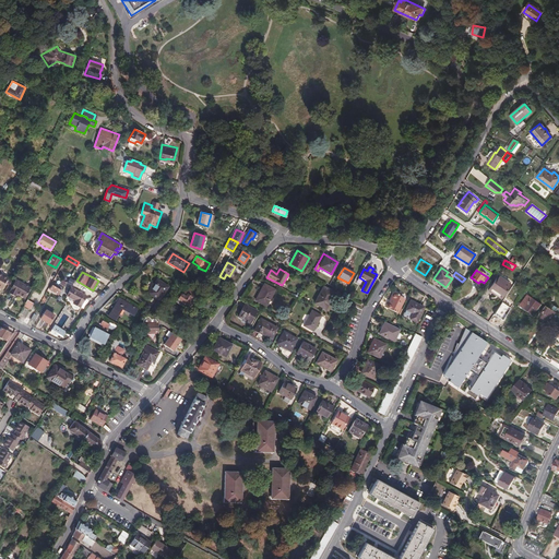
[(510,285),(497,277),(488,290),(500,298),(510,285)]
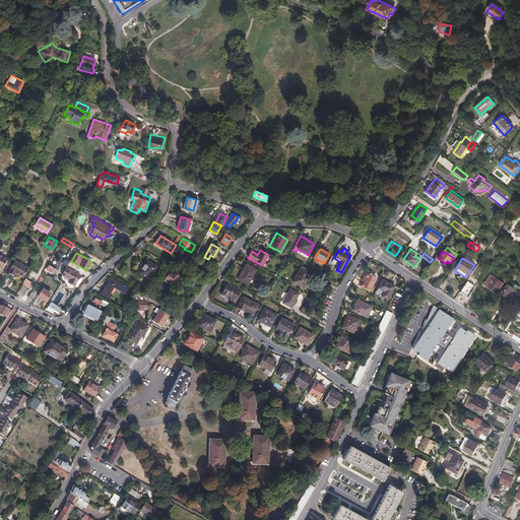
[(13,274),(15,272),(22,276),(27,267),(14,260),(8,271),(13,274)]
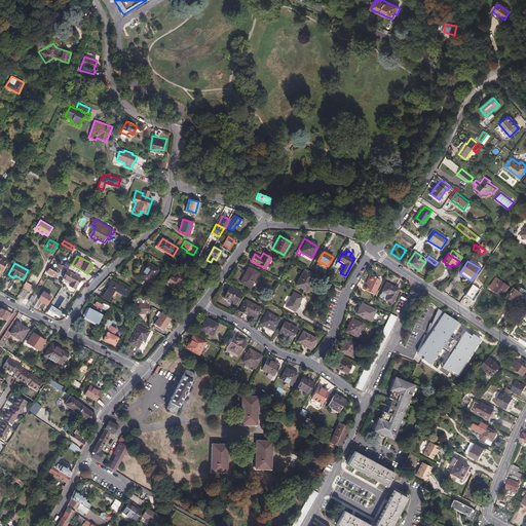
[(140,275),(149,282),(157,269),(148,263),(140,275)]
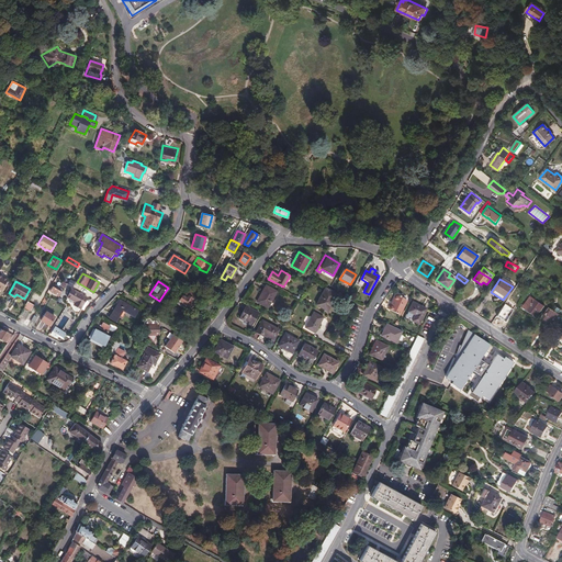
[(53,288),(51,291),(58,295),(63,289),(55,283),(53,288)]
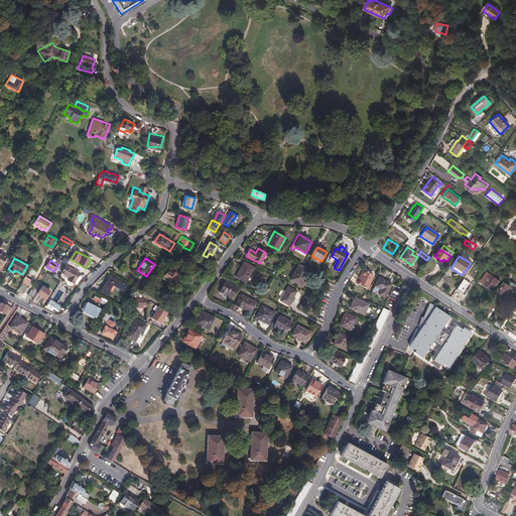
[(236,277),(245,282),(253,268),(244,263),(236,277)]
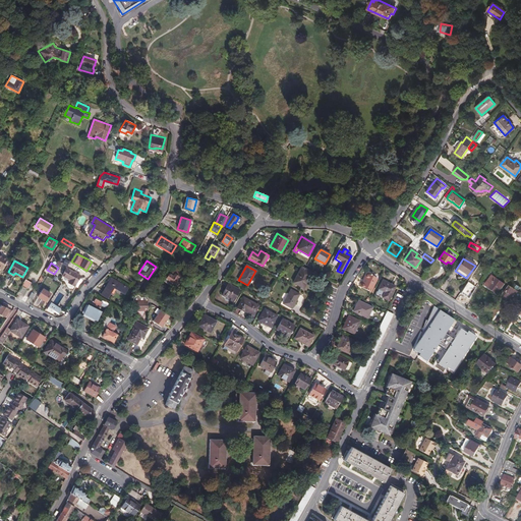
[(68,282),(75,286),(80,276),(66,268),(62,275),(69,279),(68,282)]
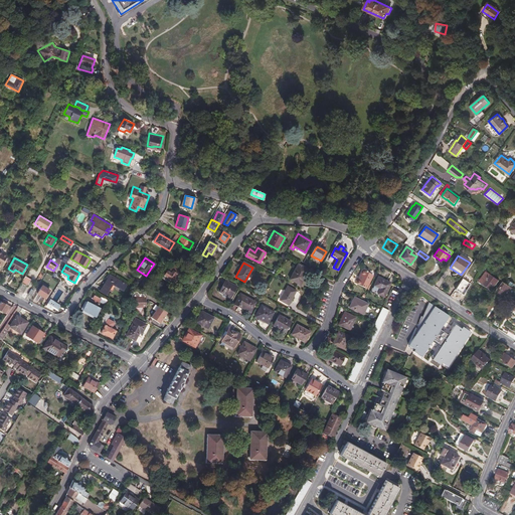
[(181,272),(171,265),(162,278),(169,282),(170,280),(174,282),(181,272)]
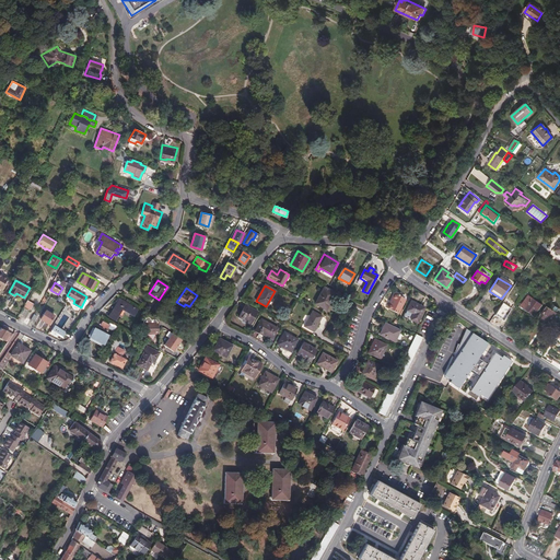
[(315,304),(325,310),(335,293),(324,288),(315,304)]
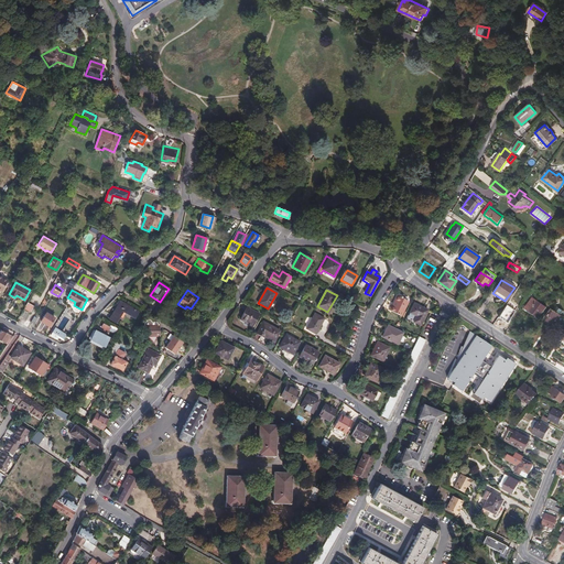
[(390,310),(401,315),(408,302),(398,297),(392,307),(391,307),(390,310)]
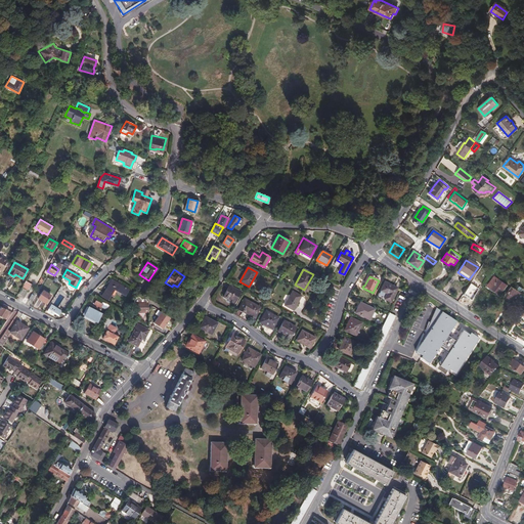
[(506,288),(503,286),(505,284),(495,276),(489,286),(500,294),(506,288)]
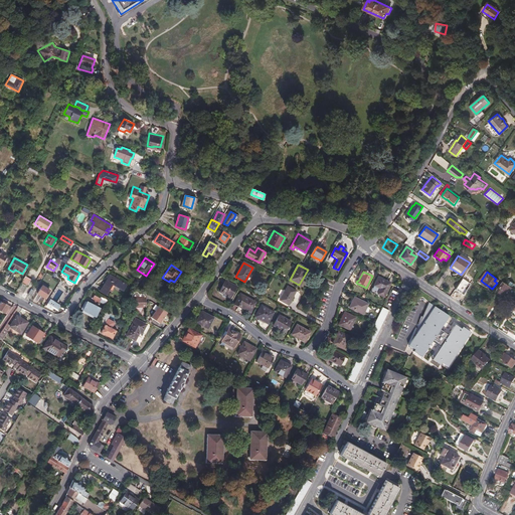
[(110,275),(100,291),(106,295),(113,284),(123,290),(127,284),(110,275)]
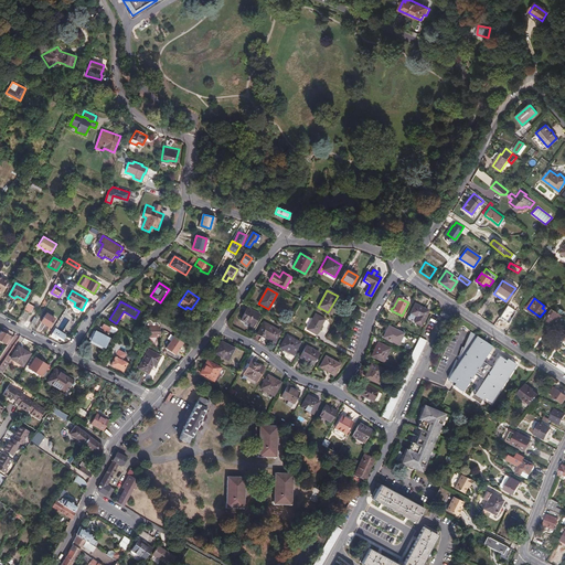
[(20,316),(27,320),(31,313),(34,307),(28,302),(24,309),(23,309),(20,316)]
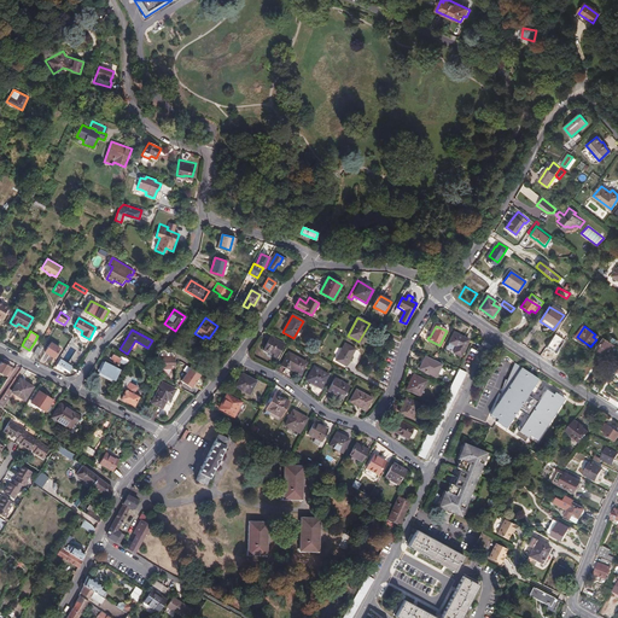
[(167,342),(172,345),(179,336),(174,332),(167,342)]
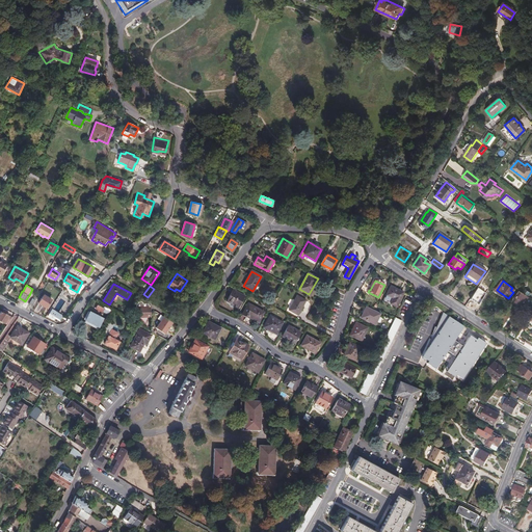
[(391,286),(387,295),(393,298),(390,303),(396,307),(402,292),(391,286)]
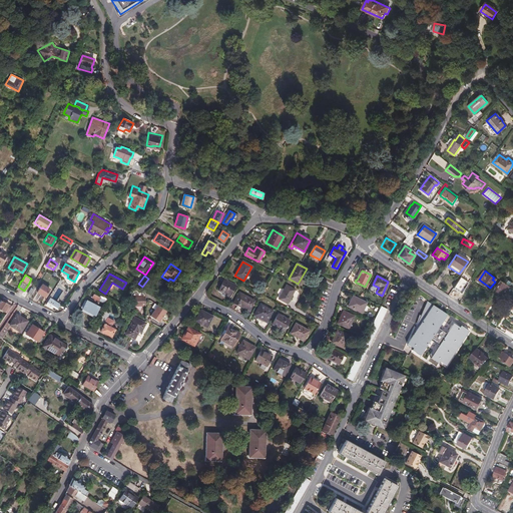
[(502,282),(497,290),(501,293),(501,292),(503,294),(505,295),(506,293),(509,295),(512,289),(510,287),(512,284),(505,278),(502,282)]
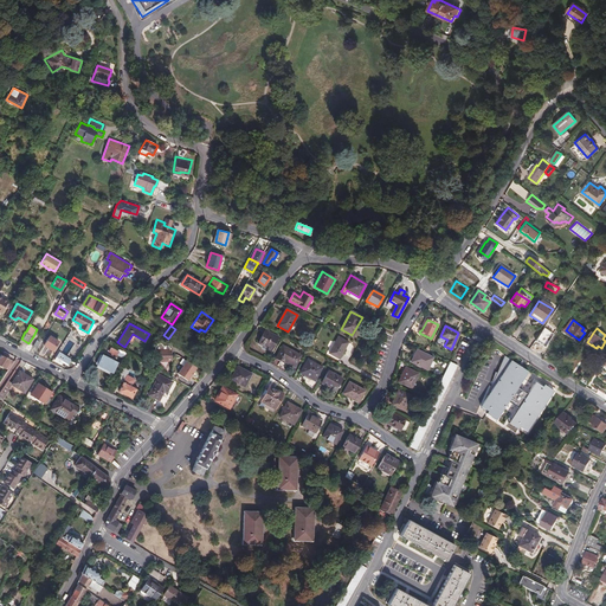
[(258,343),(271,350),(278,337),(265,330),(258,343)]
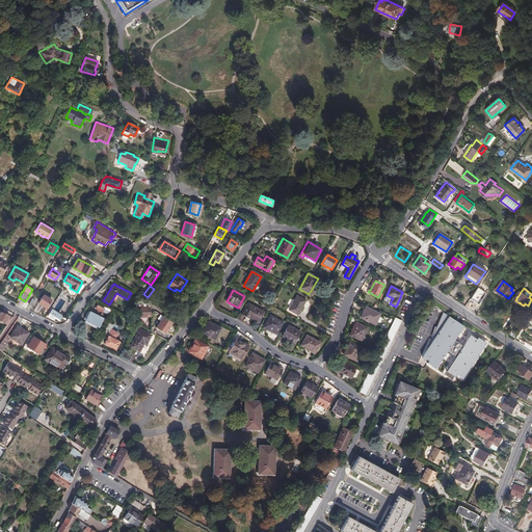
[(44,294),(40,302),(47,308),(52,299),(44,294)]
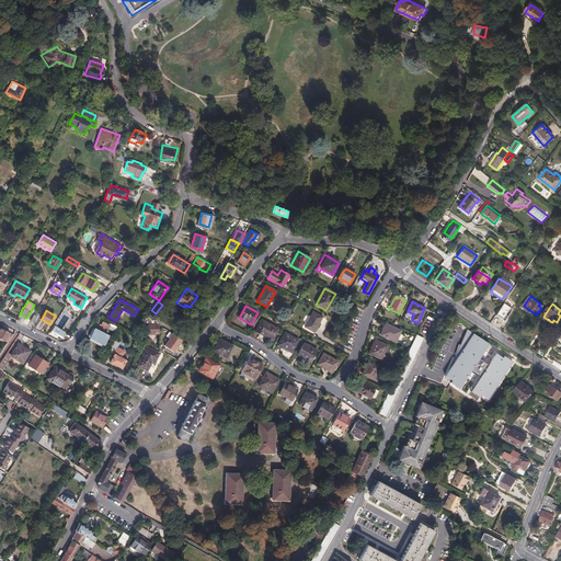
[(322,318),(313,312),(305,327),(313,332),(322,318)]
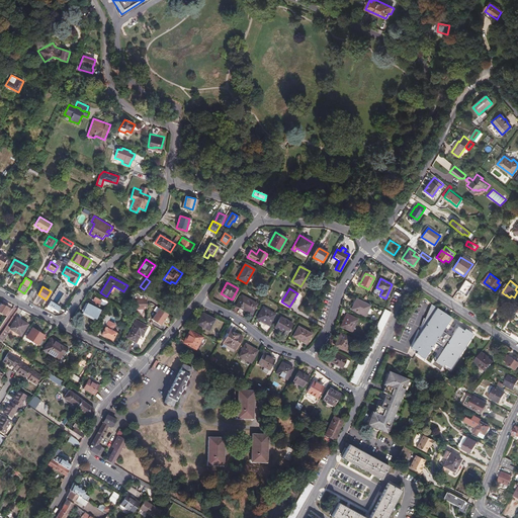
[(491,304),(477,293),(468,305),(484,314),(491,304)]
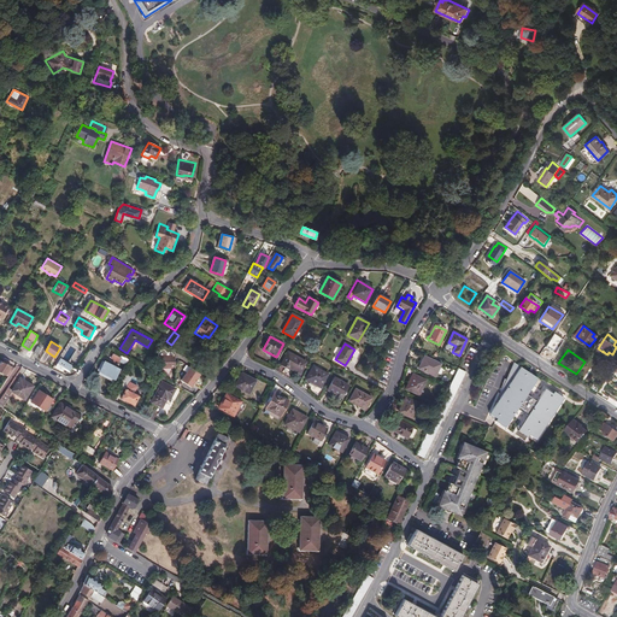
[(123,356),(115,351),(111,358),(119,363),(123,356)]
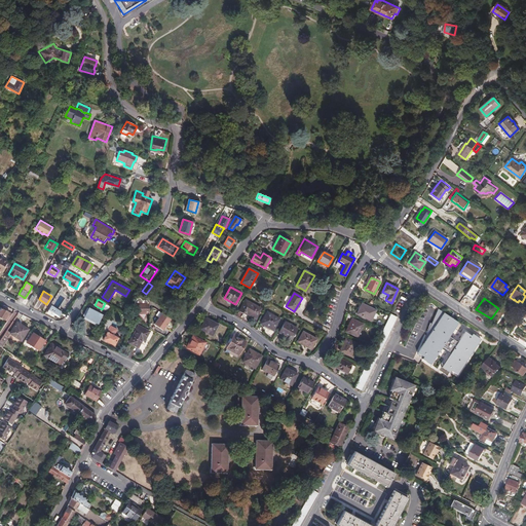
[(246,300),(239,311),(247,314),(247,313),(255,318),(260,308),(246,300)]
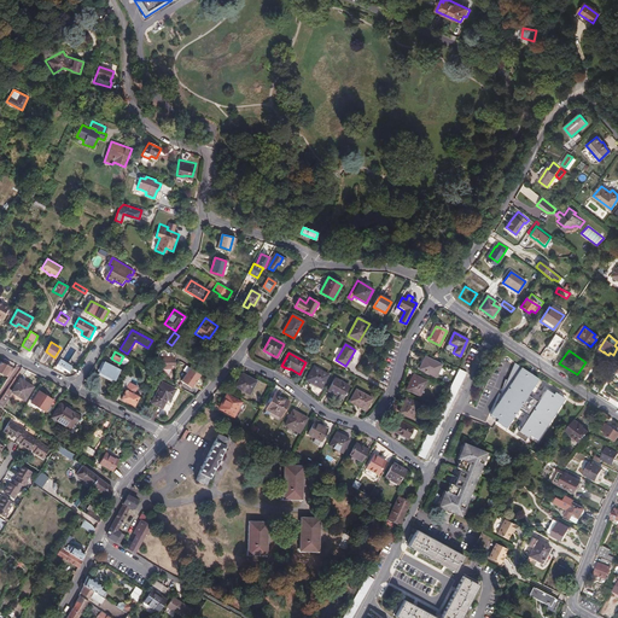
[(158,357),(158,367),(173,367),(173,357),(162,357),(158,357)]
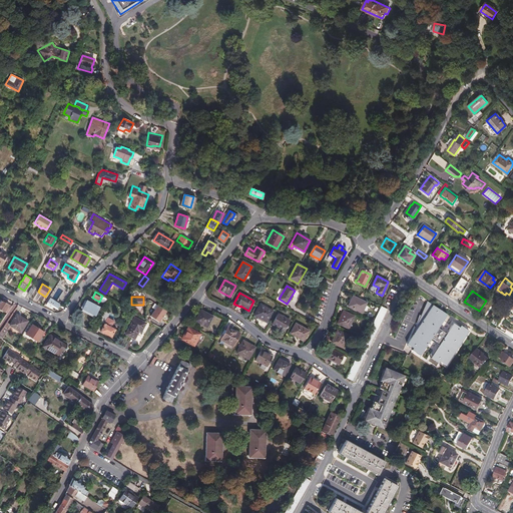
[(353,297),(349,306),(361,312),(363,310),(365,305),(366,303),(353,297)]
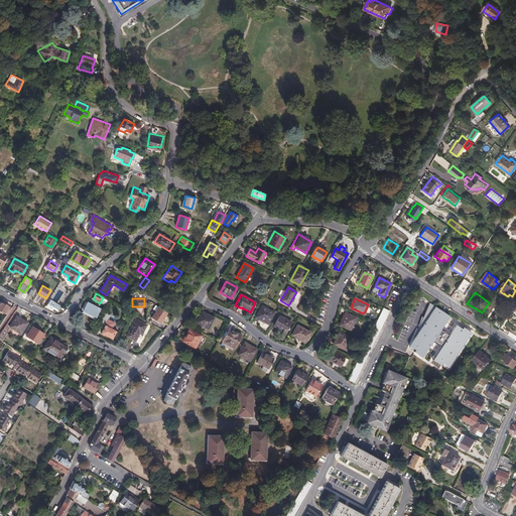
[(50,299),(46,306),(52,309),(53,307),(58,310),(60,305),(50,299)]
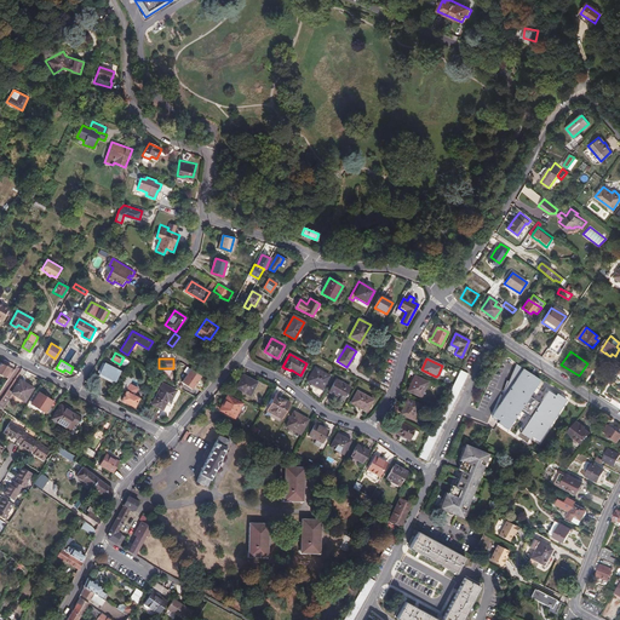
[(120,365),(112,360),(109,366),(116,369),(120,365)]
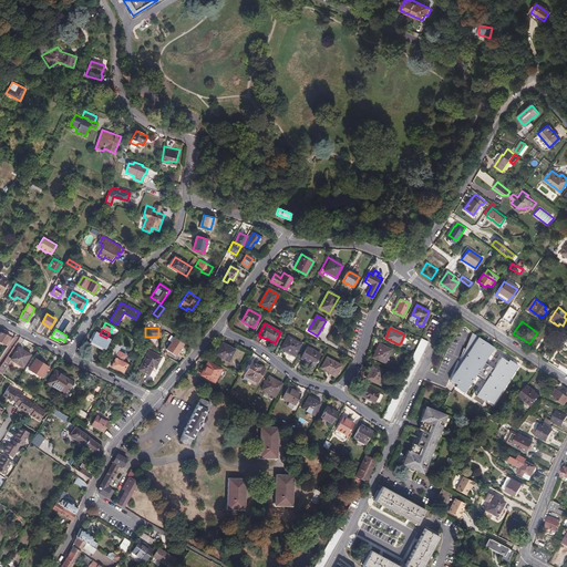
[(281,349),(295,356),(305,337),(292,329),(281,349)]
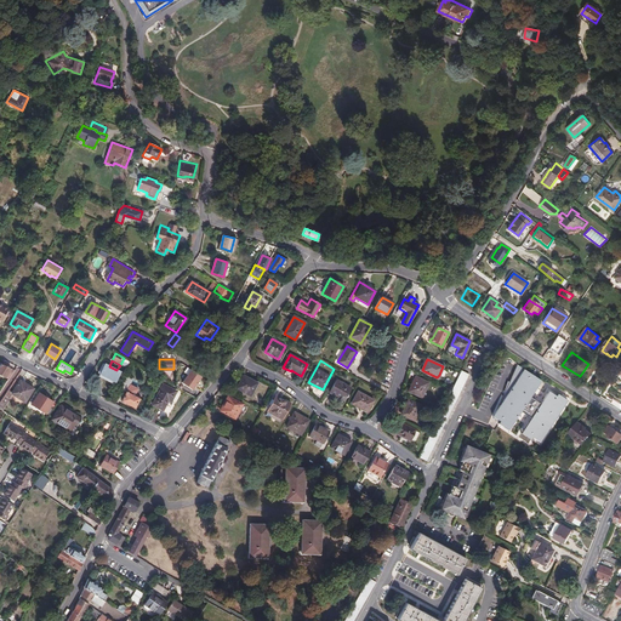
[(533,374),(514,362),(502,397),(490,417),(508,431),(519,412),(529,398),(541,379),(533,374)]
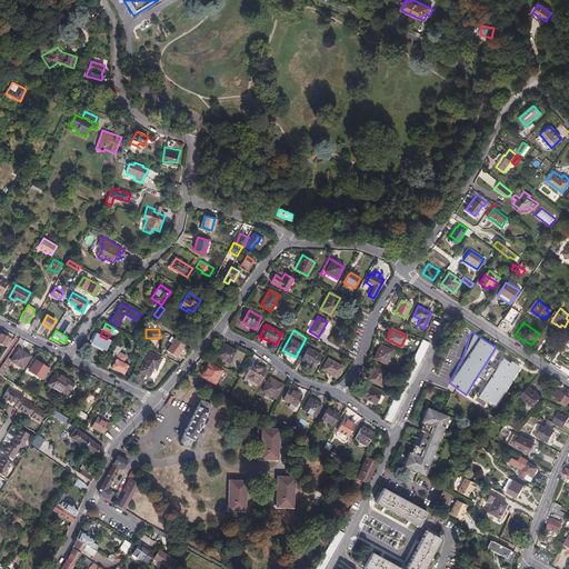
[(0,342),(8,347),(12,340),(1,333),(0,335),(0,342)]
